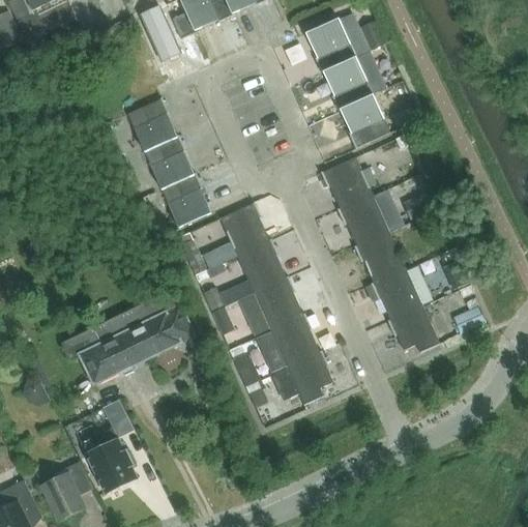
[(27,0),(31,9),(50,0),(27,0)]
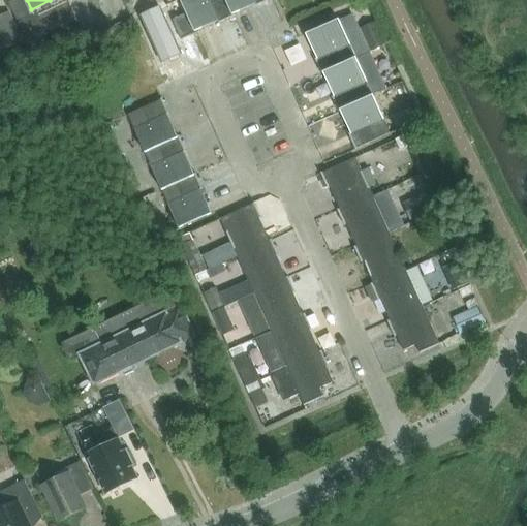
[(156,9),(159,17),(145,23),(165,68),(181,61),(169,34),(179,30),(185,44),(188,45),(194,43),(195,40),(192,35),(193,35),(179,0),(156,9)]
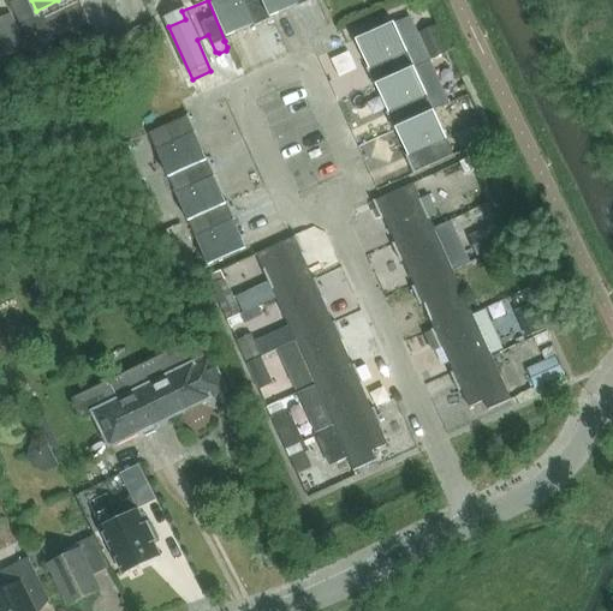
[(251,22),(253,24),(271,16),(269,15),(268,15),(268,13),(262,0),(208,0),(225,34),(253,21),(253,22),(251,22)]
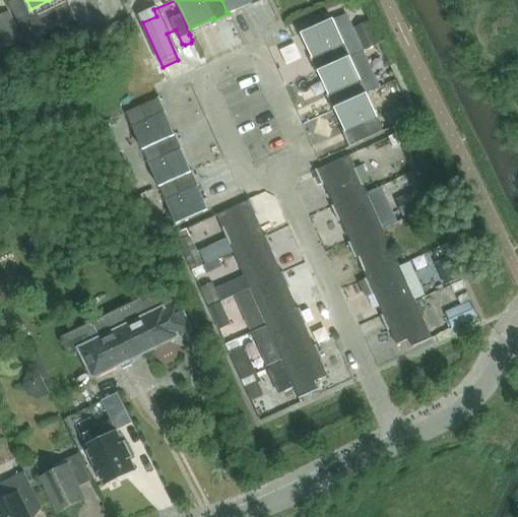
[(221,0),(227,11),(250,1),(250,2),(249,2),(250,3),(256,0),(221,0)]
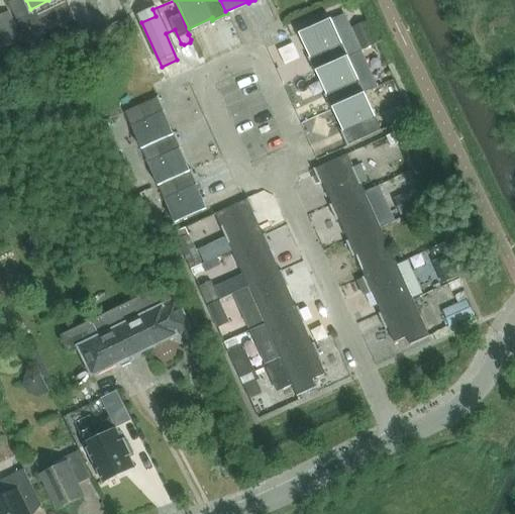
[(21,34),(8,9),(0,13),(0,31),(6,42),(21,34)]
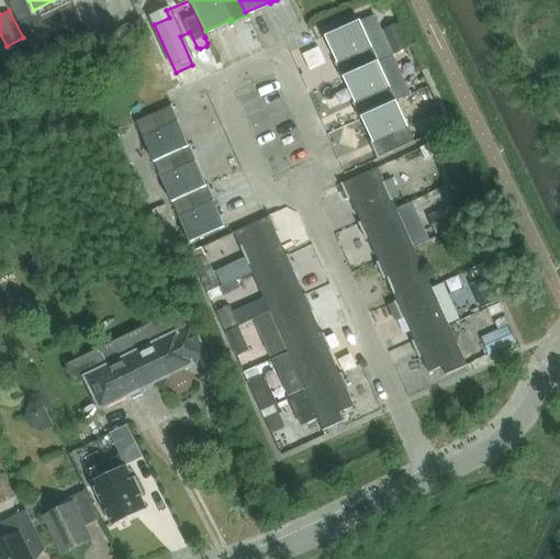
[(358,18),(323,33),(335,59),(334,60),(334,59),(333,59),(339,77),(342,76),(340,75),(342,75),(377,59),(358,18)]
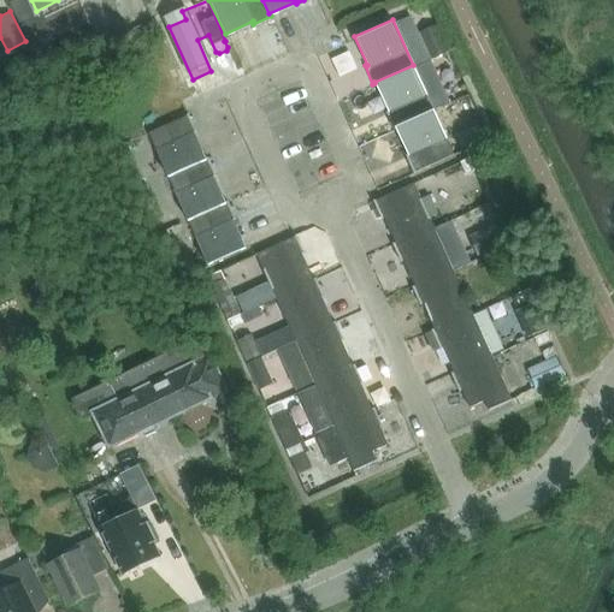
[(436,22),(418,30),(430,57),(448,48),(436,22)]
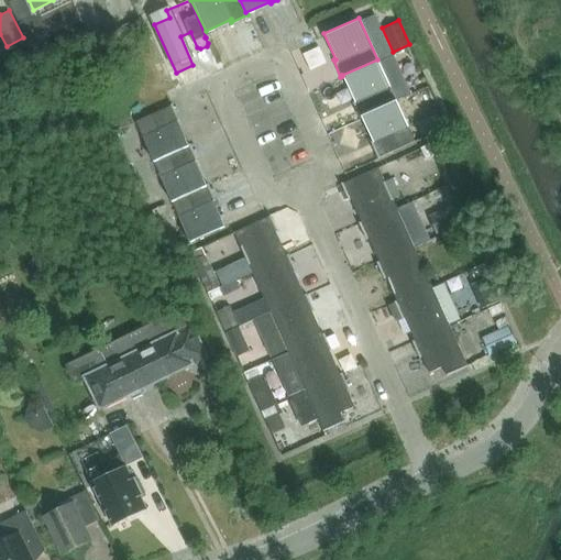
[(377,59),(342,75),(353,100),(352,100),(352,99),(351,100),(359,117),(360,116),(360,114),(395,99),(409,92),(391,53),(377,59)]
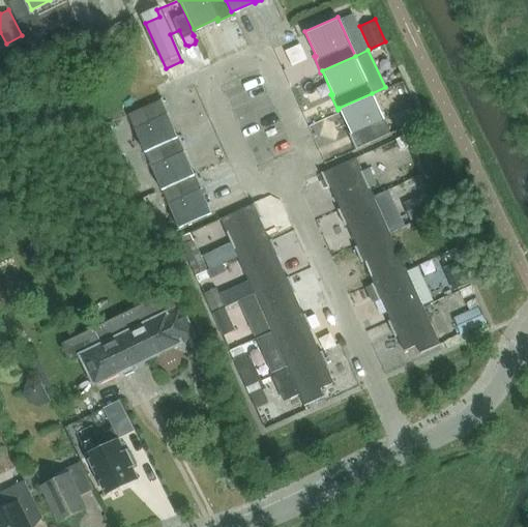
[(372,93),(339,108),(350,132),(349,132),(348,132),(347,132),(354,146),(354,147),(355,147),(355,146),(388,130),(372,93)]
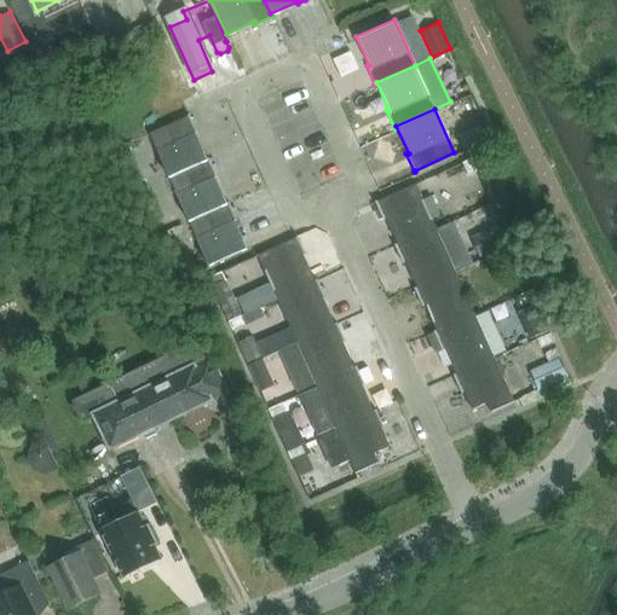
[(146,131),(167,175),(206,157),(192,131),(194,129),(194,131),(196,131),(188,111),(185,112),(186,114),(146,131)]
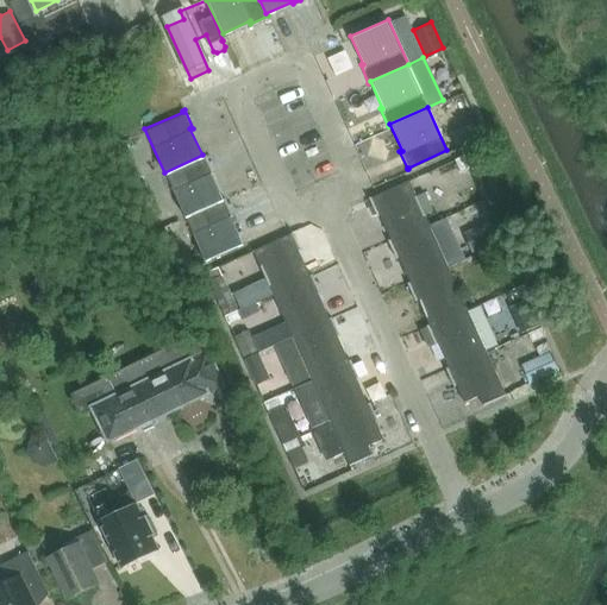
[(449,132),(455,145),(476,134),(470,121),(449,132)]
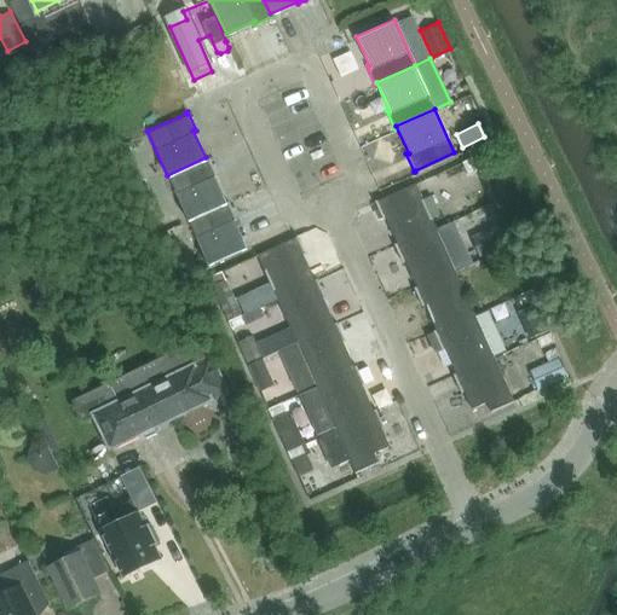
[(387,167),(401,139),(386,133),(374,160),(387,167)]
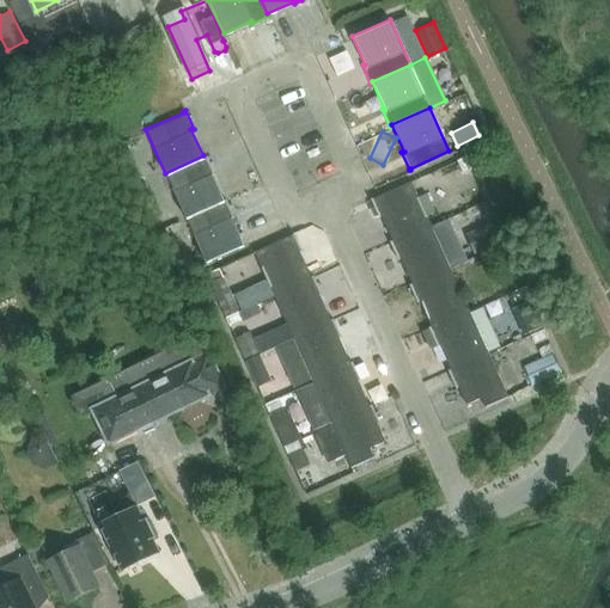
[(126,140),(115,145),(121,157),(132,152),(126,140)]
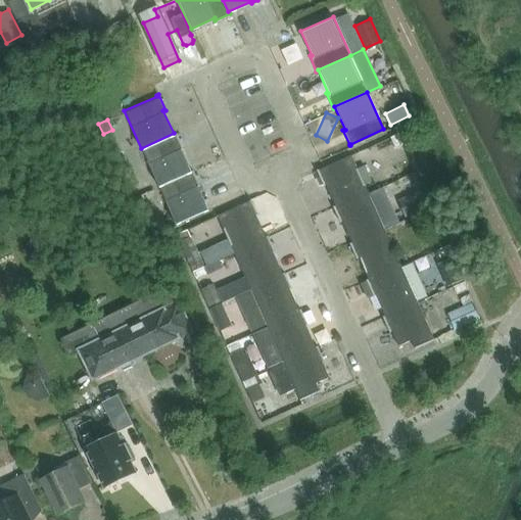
[(141,148),(157,185),(190,171),(180,147),(181,147),(182,147),(175,132),(174,132),(174,133),(141,148)]
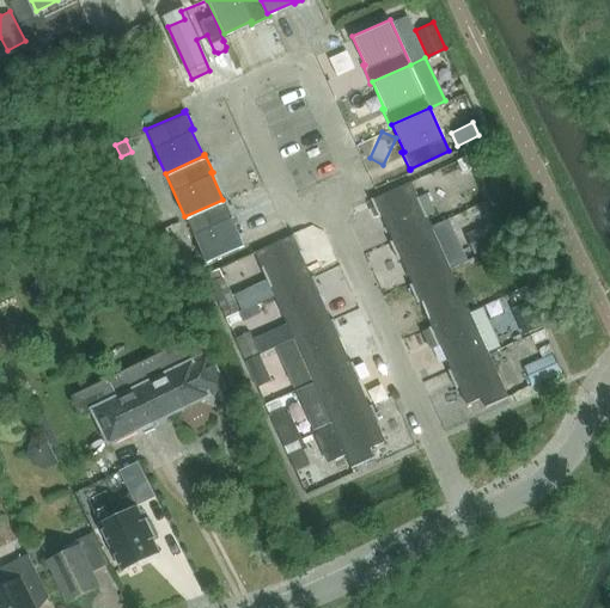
[(470,167),(464,155),(457,159),(462,171),(470,167)]
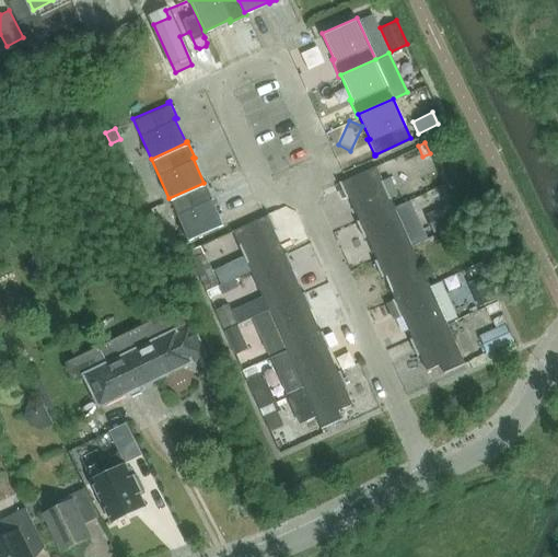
[(374,164),(338,181),(345,196),(347,196),(356,215),(353,215),(356,220),(393,204),(374,164)]
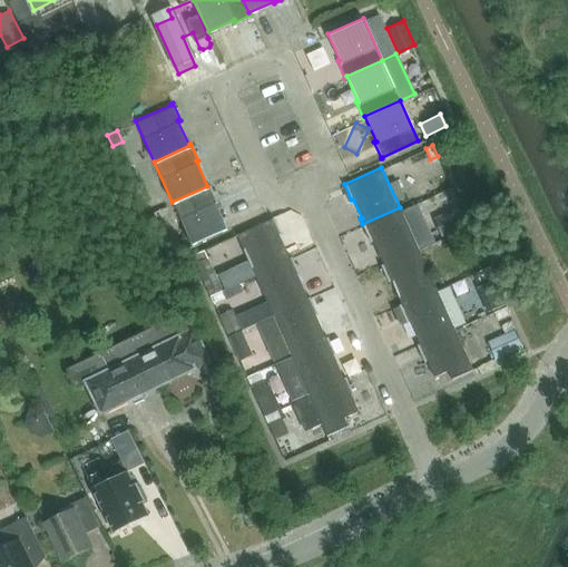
[(215,202),(216,201),(208,184),(207,185),(208,185),(207,186),(172,202),(191,243),(226,227),(214,201),(215,201),(215,202)]
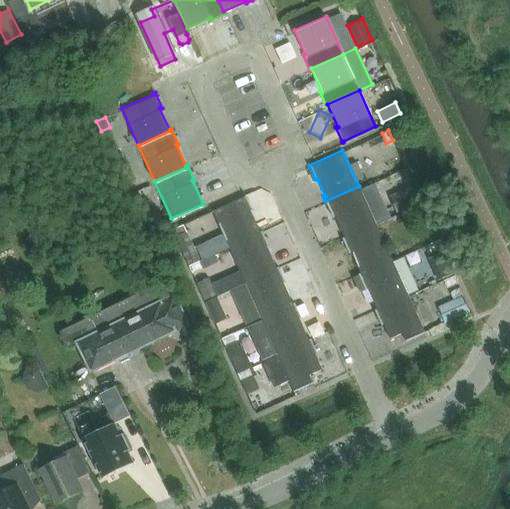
[(409,179),(387,189),(394,204),(416,194),(409,179)]
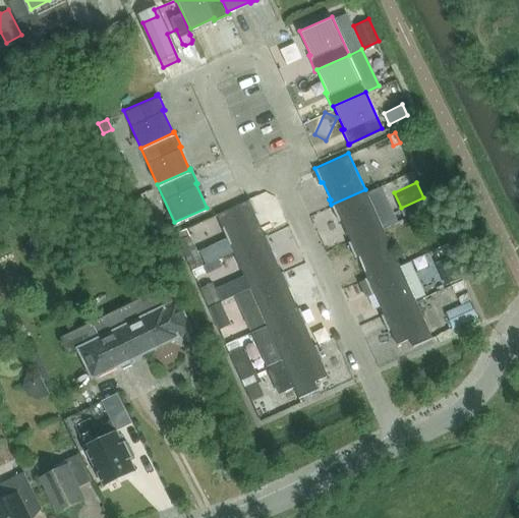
[(365,189),(331,205),(337,219),(339,219),(349,239),(347,240),(347,241),(382,226),(365,189)]
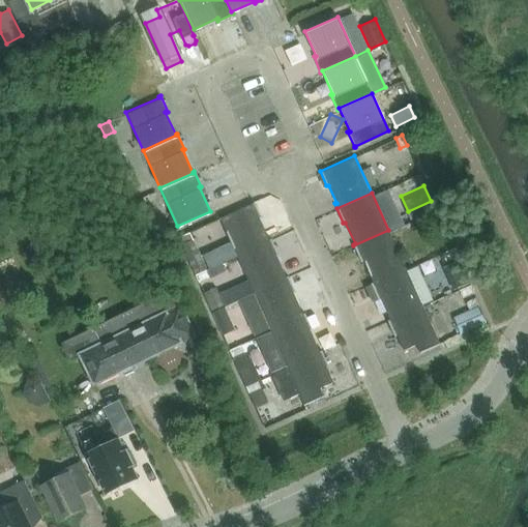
[(254,201),(218,216),(236,254),(270,238),(270,237),(268,238),(258,216),(260,215),(254,201)]
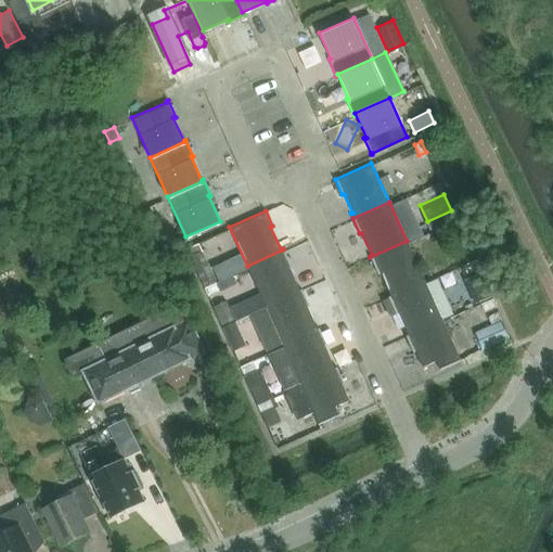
[(407,241),(370,257),(377,272),(380,271),(389,294),(387,295),(388,296),(424,280),(407,241)]
